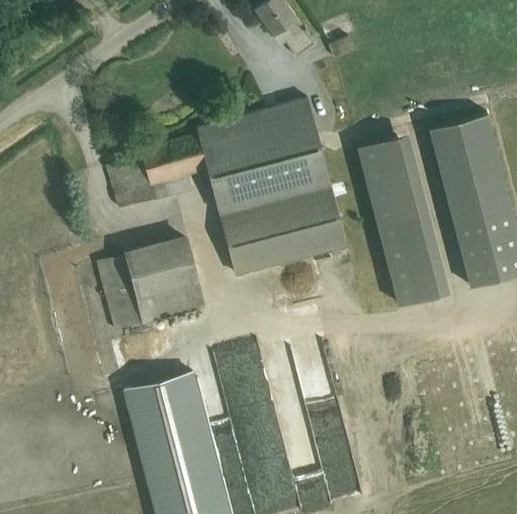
[(315,46),(282,0),(268,0),(255,10),(273,35),(275,34),(283,46),(286,44),(296,59),(315,46)]
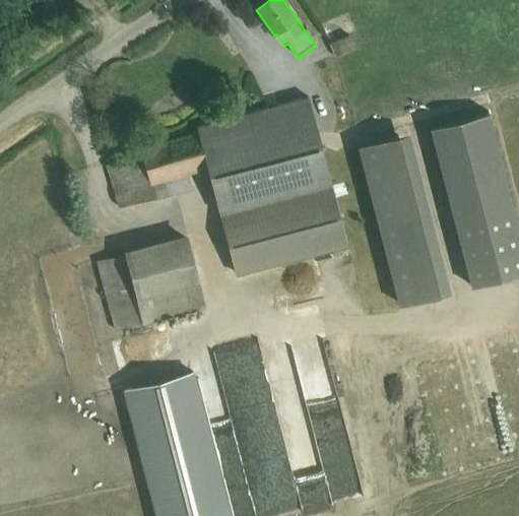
[(330,47),(335,60),(355,52),(350,39),(330,47)]
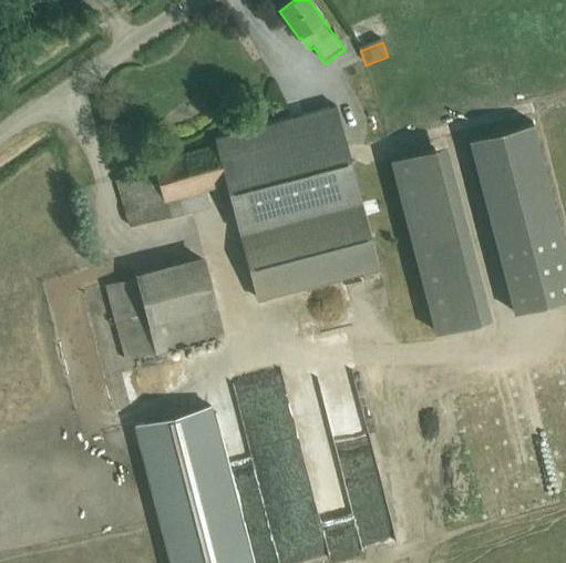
[(379,270),(338,110),(217,143),(218,151),(154,167),(156,173),(116,184),(131,229),(211,208),(206,190),(227,184),(258,303),(379,270)]
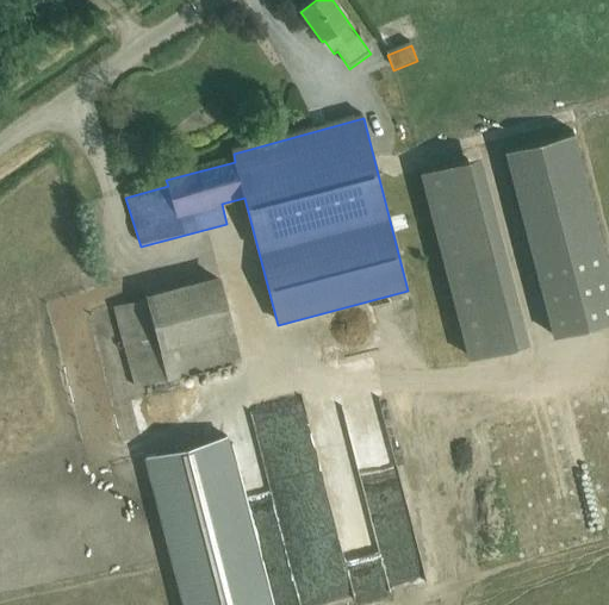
[(608,270),(575,136),(504,154),(553,340),(608,324),(608,270)]
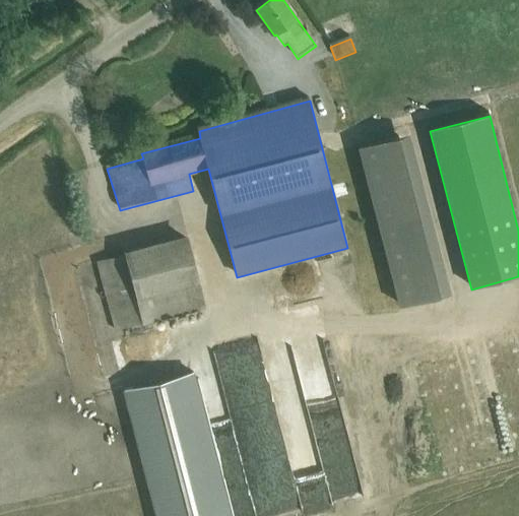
[(360,149),(400,308),(440,298),(399,139),(360,149)]
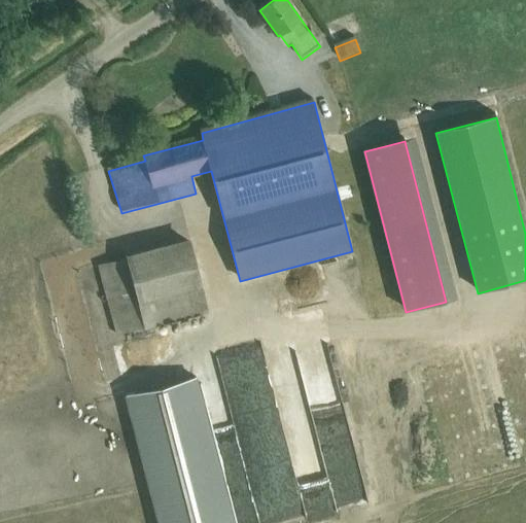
[(200,286),(188,246),(99,270),(116,339),(205,315),(198,287),(200,286)]
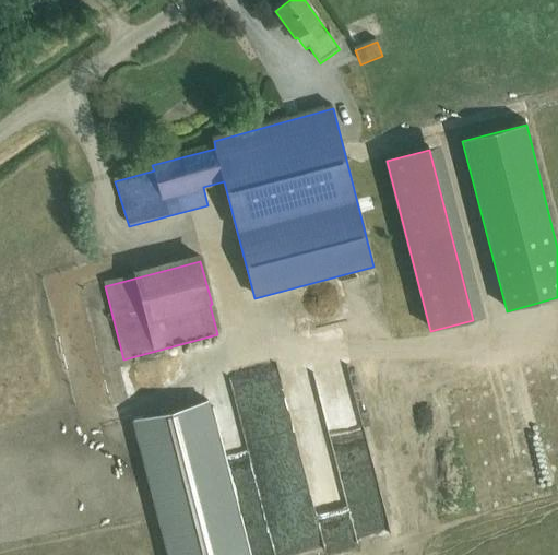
[(247,554),(208,404),(134,424),(168,554),(247,554)]
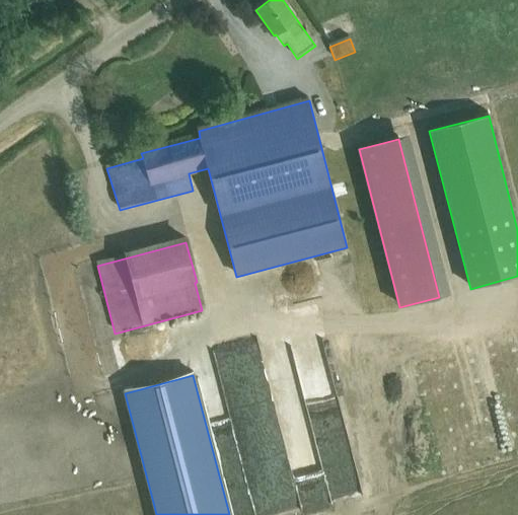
[(309,514),(364,503),(343,399),(324,402),(327,417),(316,420),(321,445),(291,452),(294,469),(300,468),(309,514)]
